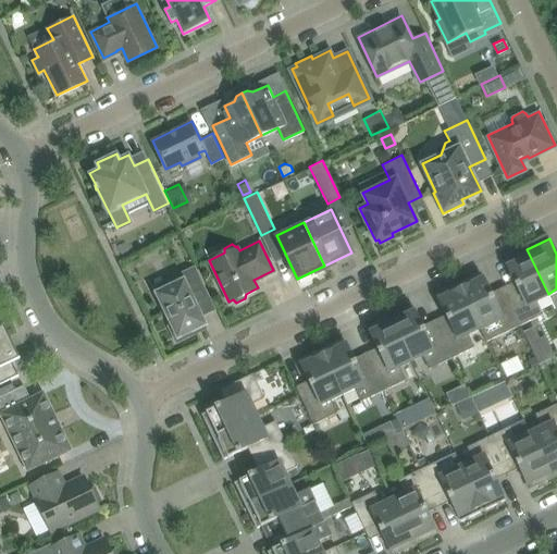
[(536,299),(548,294),(527,249),(504,260),(519,291),(507,296),(520,323),(543,312),(536,299)]
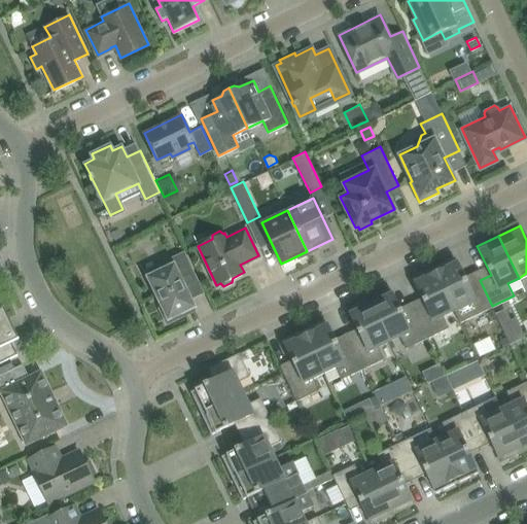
[(159,308),(167,323),(182,315),(180,312),(194,306),(189,298),(203,291),(183,251),(169,258),(171,262),(147,273),(149,276),(148,276),(163,306),(159,308)]
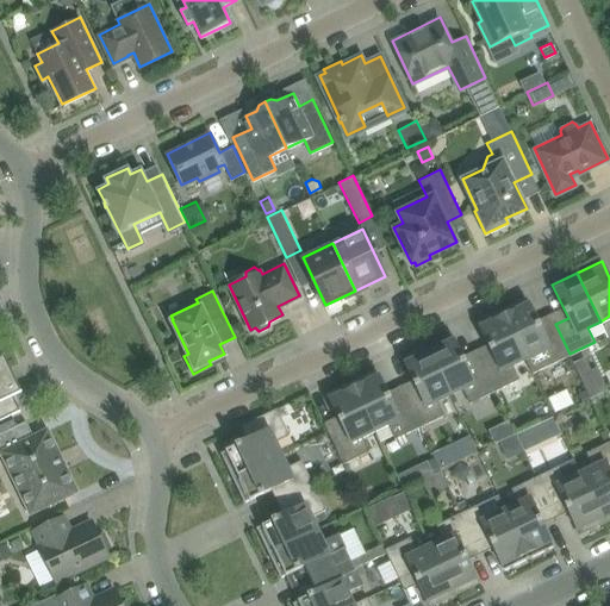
[(531,372),(570,354),(555,324),(542,330),(527,297),(502,308),(524,357),(531,372)]
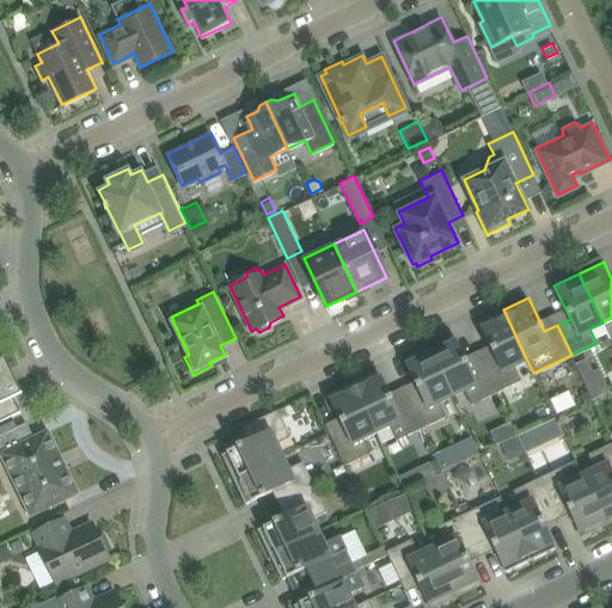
[(514,364),(526,358),(503,309),(478,321),(495,355),(482,361),(496,391),(509,385),(509,382),(518,378),(519,380),(521,380),(514,364)]
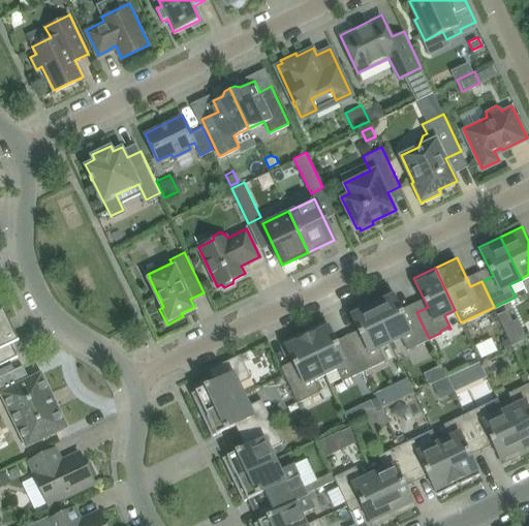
[(392,288),(370,299),(390,341),(401,336),(407,348),(408,348),(407,346),(415,342),(416,344),(429,338),(416,312),(405,317),(392,288)]
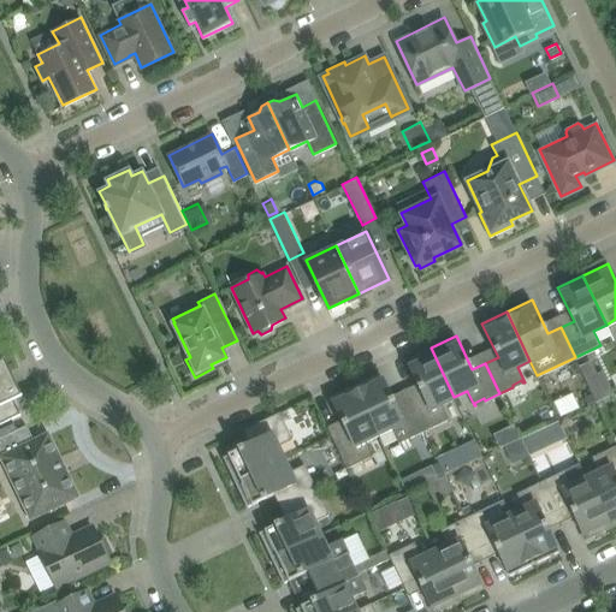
[(422,393),(409,400),(424,431),(449,419),(442,403),(454,397),(431,348),(406,360),(422,393)]
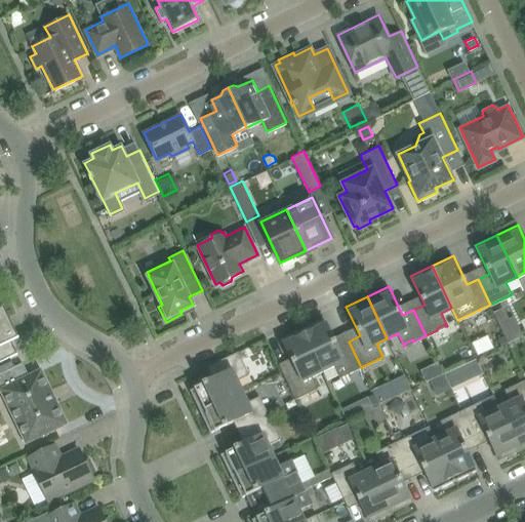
[(0,360),(17,352),(11,339),(18,336),(3,305),(0,306),(0,360)]
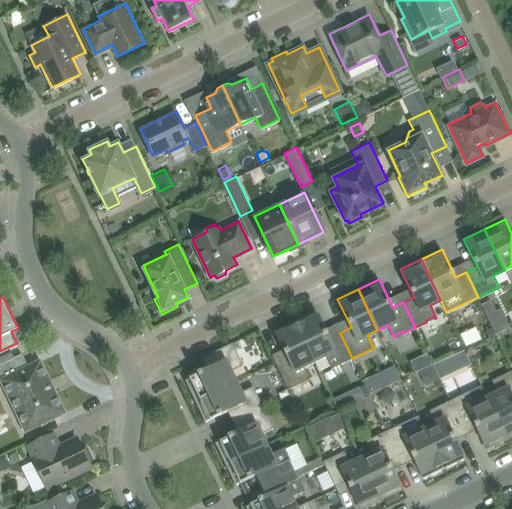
[(340,363),(352,358),(340,333),(329,338),(316,310),(295,320),(314,361),(325,355),(331,368),(332,367),(331,365),(339,361),(340,363)]
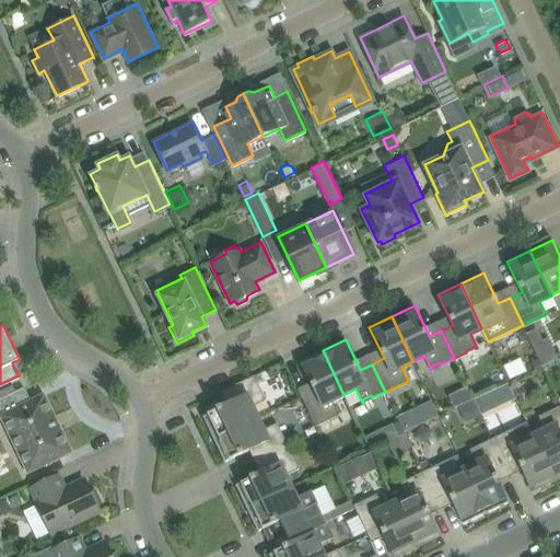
[(339,414),(333,401),(343,395),(323,350),(300,361),(314,392),(302,397),(315,426),(328,418),(327,416),(336,412),(337,415),(339,414)]
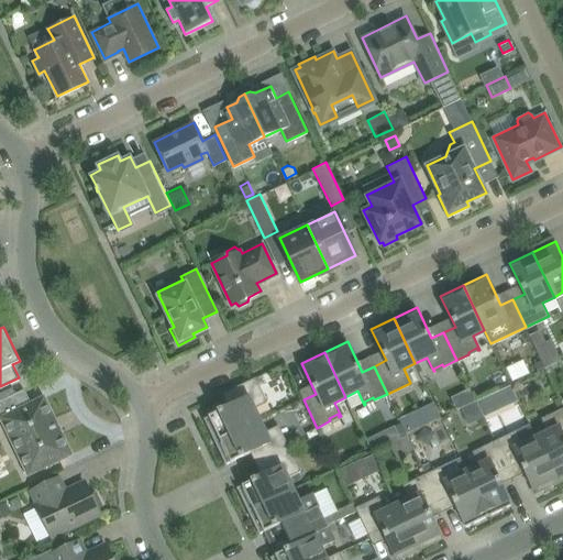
[(203,417),(214,440),(260,418),(253,407),(267,401),(255,376),(228,390),(234,403),(203,417)]
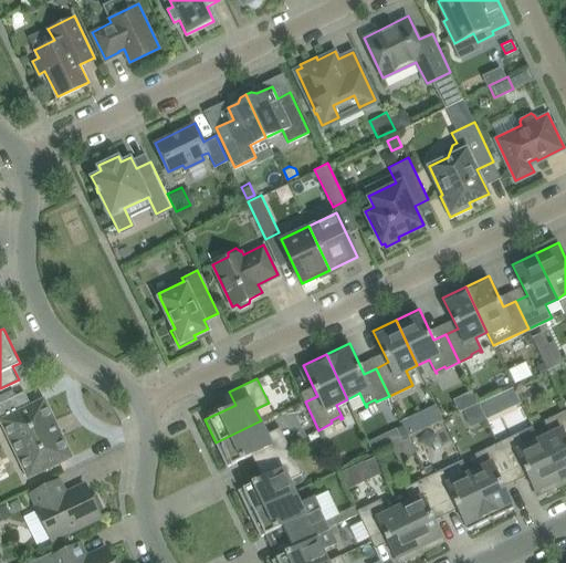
[(467,419),(520,404),(514,387),(462,403),(467,419)]
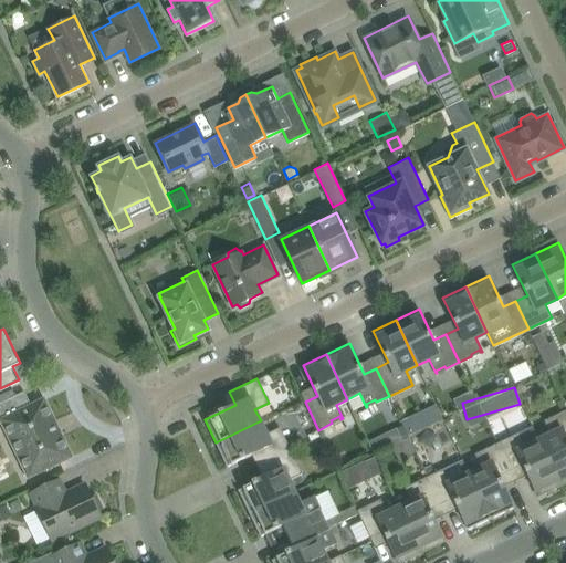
[(62,434),(56,423),(55,419),(53,419),(43,399),(31,405),(24,391),(0,402),(0,421),(2,420),(29,476),(71,455),(60,435),(62,434)]
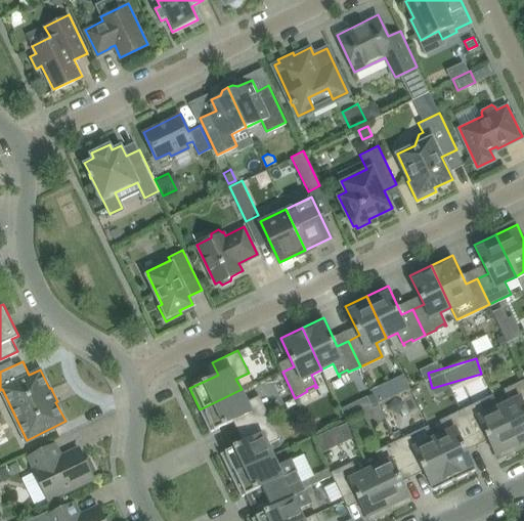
[(523,379),(523,378),(513,384),(514,386),(506,390),(505,387),(504,388),(510,400),(498,405),(519,447),(523,444),(523,379)]
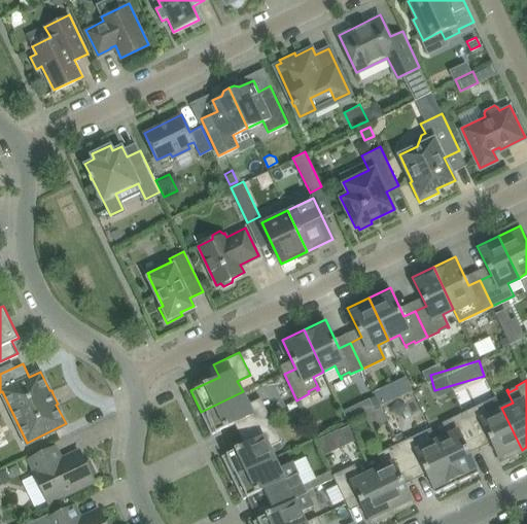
[(240,419),(245,430),(271,418),(265,406),(262,407),(258,398),(261,397),(260,396),(248,403),(243,391),(201,412),(211,433),(240,419)]
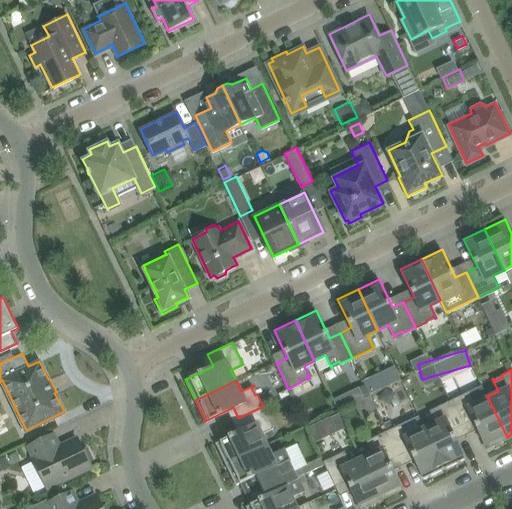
[(460,394),(449,399),(462,425),(473,419),(477,429),(484,443),(486,447),(507,437),(487,396),(481,384),(470,389),(460,394)]
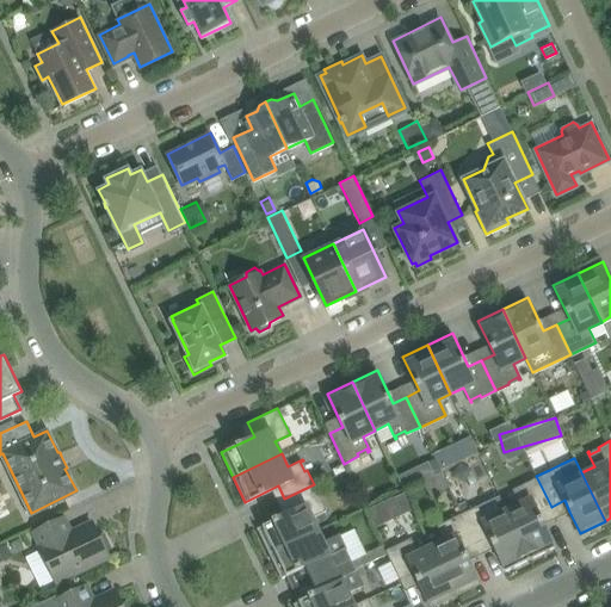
[(519,502),(506,509),(530,558),(555,546),(538,513),(551,507),(536,476),(523,483),(524,485),(514,490),(513,488),(512,488),(519,502)]
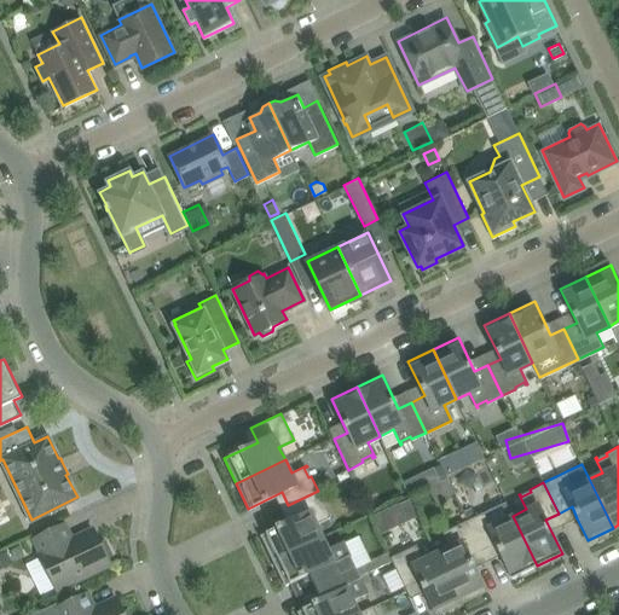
[(322,506),(325,505),(318,491),(288,505),(294,518),(260,534),(272,560),(322,537),(316,523),(330,516),(329,515),(327,516),(322,506)]
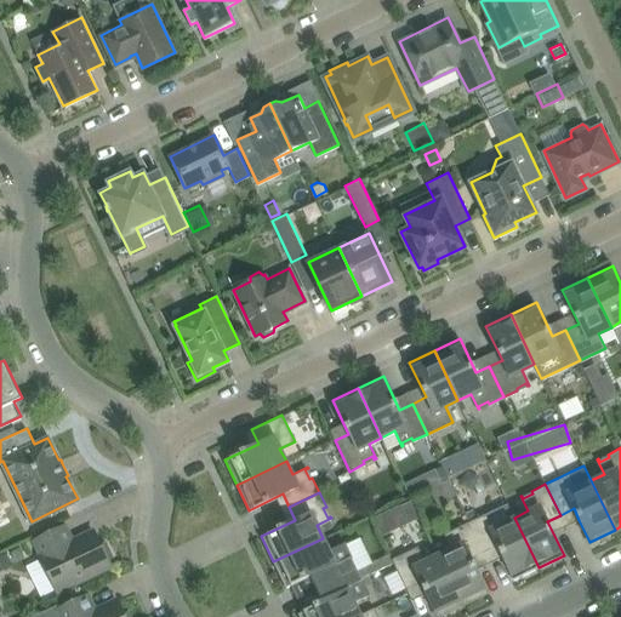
[(375,518),(382,531),(408,519),(402,504),(375,518)]
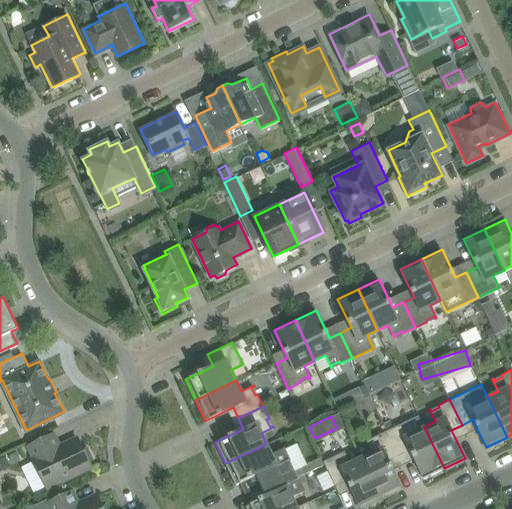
[(413,432),(407,420),(386,430),(399,455),(409,450),(423,478),(444,468),(424,427),(413,432)]
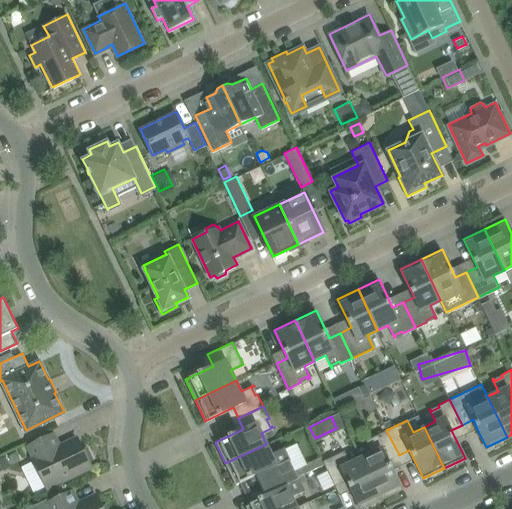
[(372,452),(361,457),(381,498),(402,488),(388,460),(399,455),(386,430),(375,435),(376,438),(368,441),(367,439),(366,440),(372,452)]
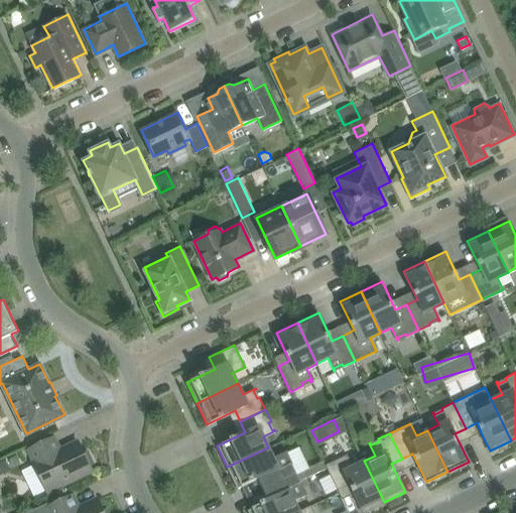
[(52,436),(29,447),(35,461),(33,462),(34,464),(46,490),(47,490),(47,489),(90,469),(90,470),(91,469),(89,464),(93,462),(88,451),(83,453),(78,440),(77,441),(77,442),(63,449),(62,451),(58,450),(52,436)]
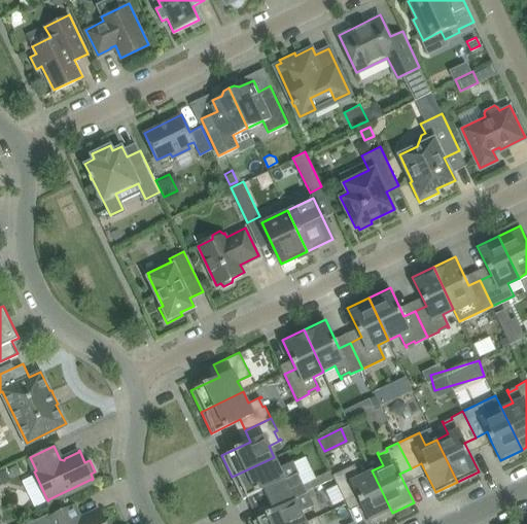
[(274,457),(232,477),(242,498),(262,488),(268,499),(302,483),(291,461),(279,467),(274,457)]
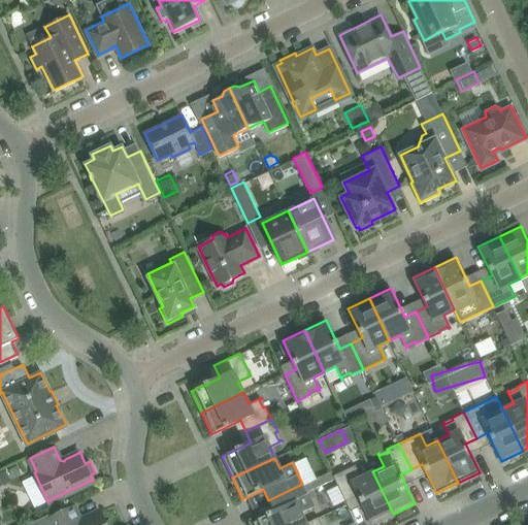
[(355,464),(333,474),(333,476),(334,478),(345,501),(357,495),(371,524),(393,514),(372,471),(361,477),(355,464)]
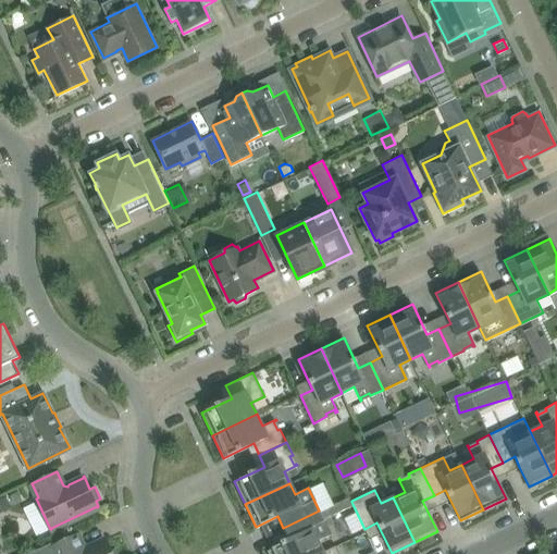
[(288,540),(267,550),(269,553),(317,553),(322,552),(317,540),(330,533),(323,518),(353,504),(351,502),(351,501),(349,495),(319,511),(283,528),(288,540)]
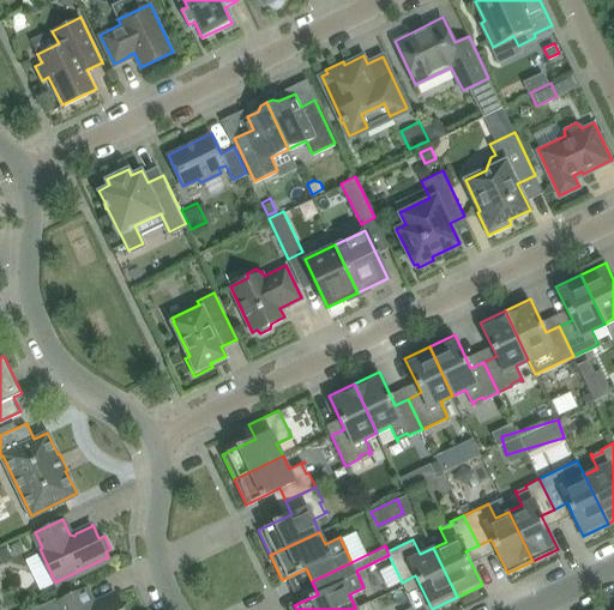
[(58,597),(28,609),(128,609),(126,604),(121,607),(115,593),(114,593),(114,595),(98,602),(97,605),(92,603),(85,587),(59,601),(58,597)]
